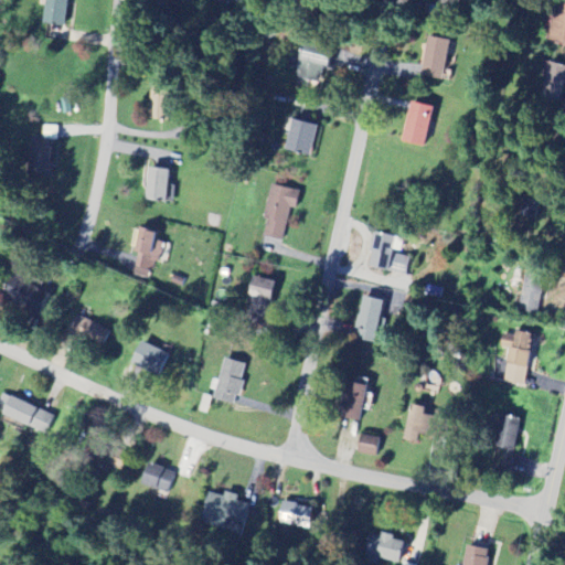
[(49,0),(48,27),(72,28),(73,0),(49,0)]
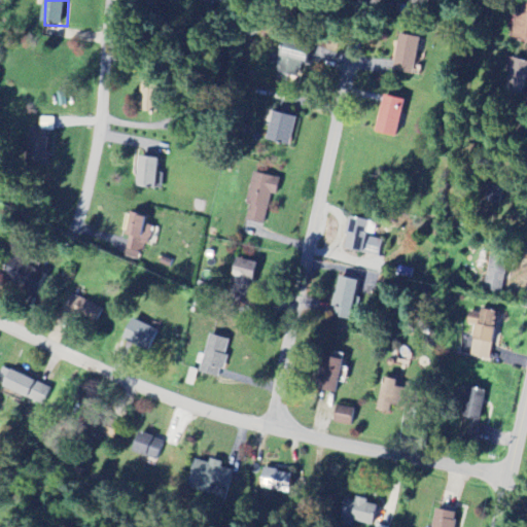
[(526,3),(516,3),(512,40),(526,41),(526,3)]
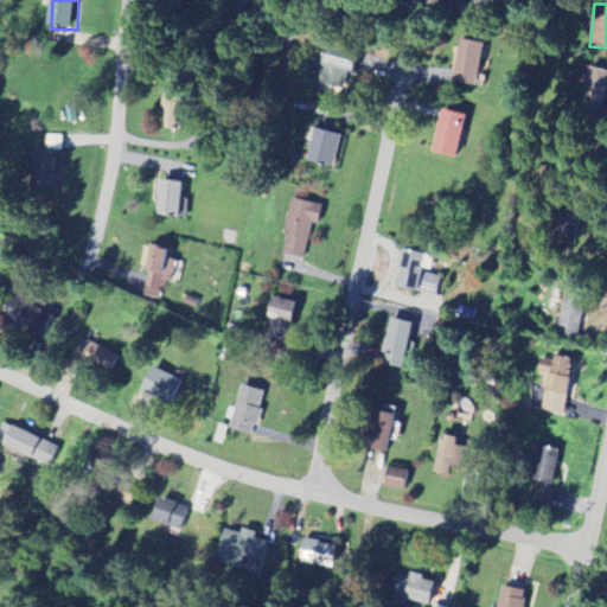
[(481,45),(458,40),(449,82),(473,87),(481,45)]
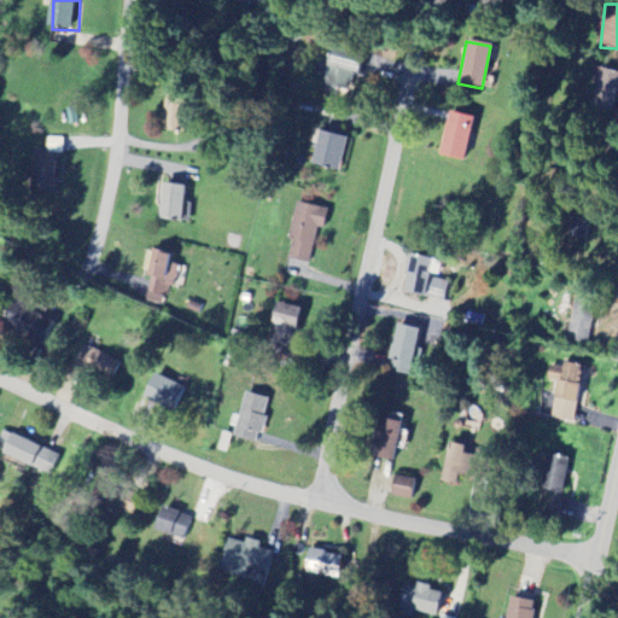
[(349,93),(356,57),(327,52),(321,87),(349,93)]
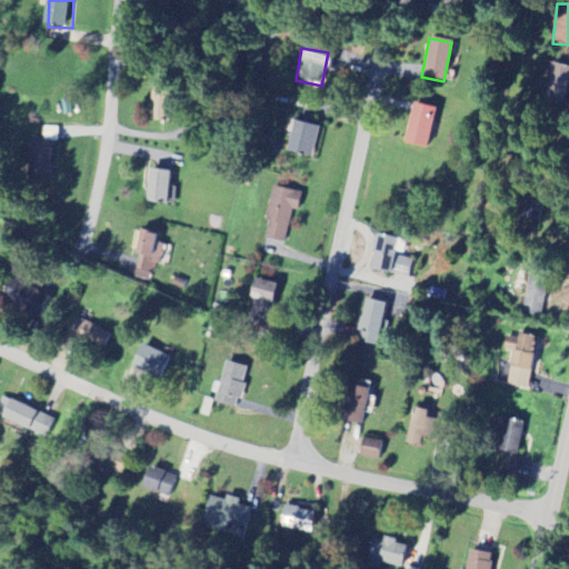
[(541,101),(562,106),(568,80),(568,68),(551,63),(541,101)]
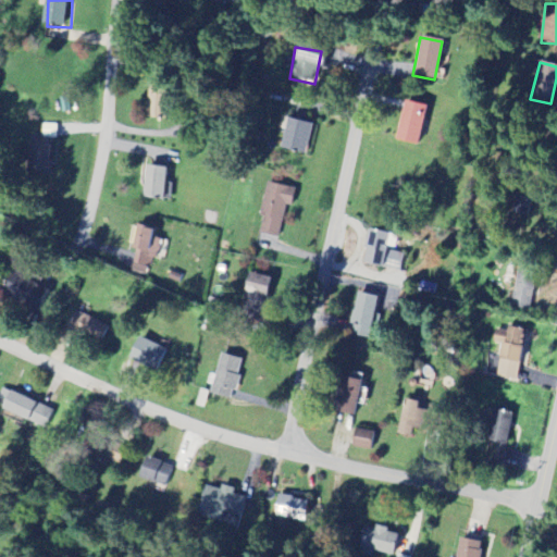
[(394,140),(416,146),(425,108),(404,102),(394,140)]
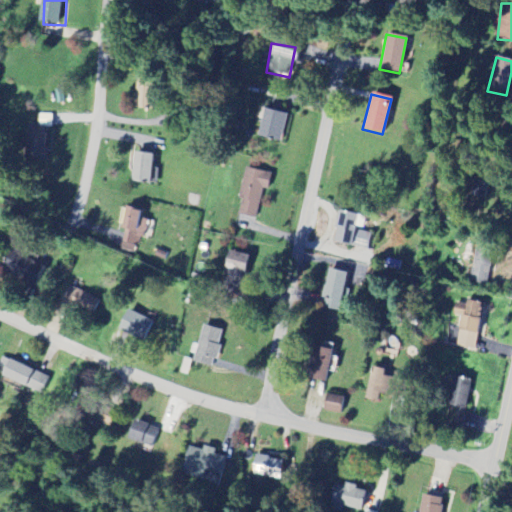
[(255,136),(278,142),(285,115),(262,109),(255,136)]
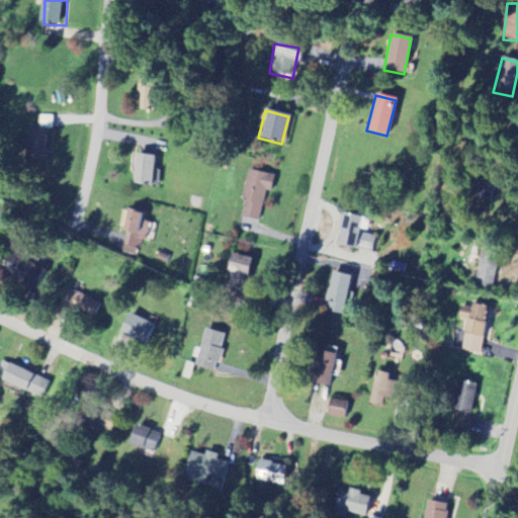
[(39,130),(54,131),(55,116),(39,116),(39,130)]
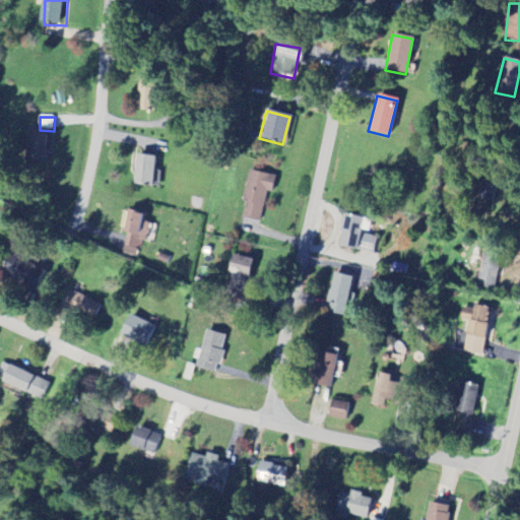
[(52,136),(31,135),(30,165),(51,166),(52,136)]
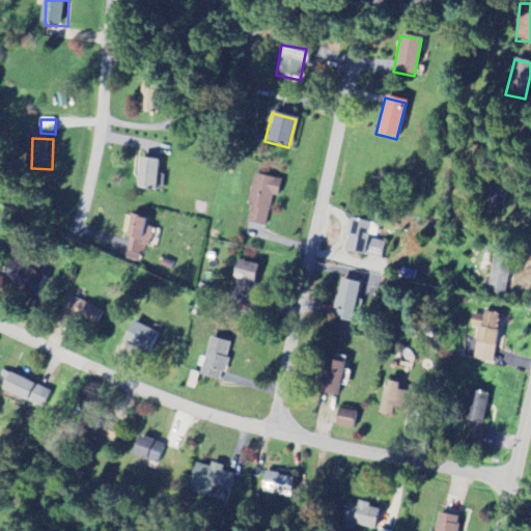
[(139,189),(160,192),(165,162),(144,159),(139,189)]
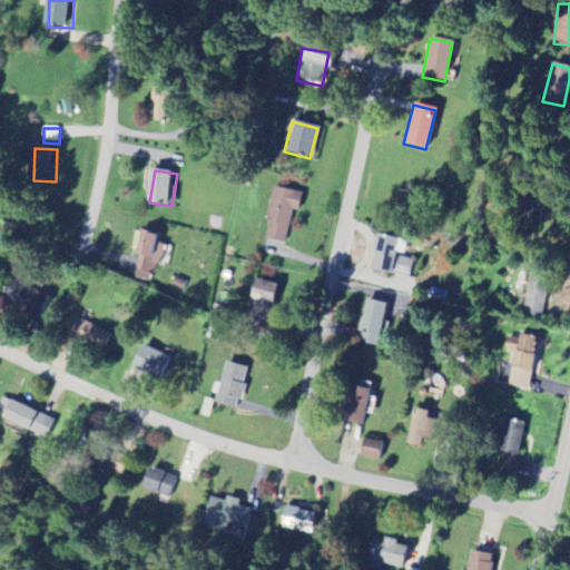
[(291,210),(296,212),(301,194),(272,187),(263,222),(267,223),(263,239),(282,244),(291,210)]
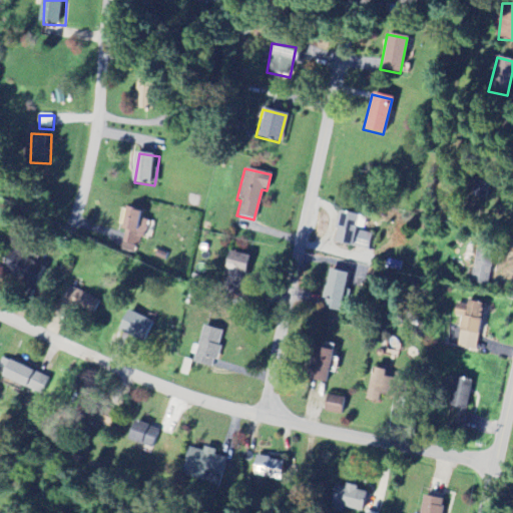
[(472,196),(484,199),(486,187),(474,184),(472,196)]
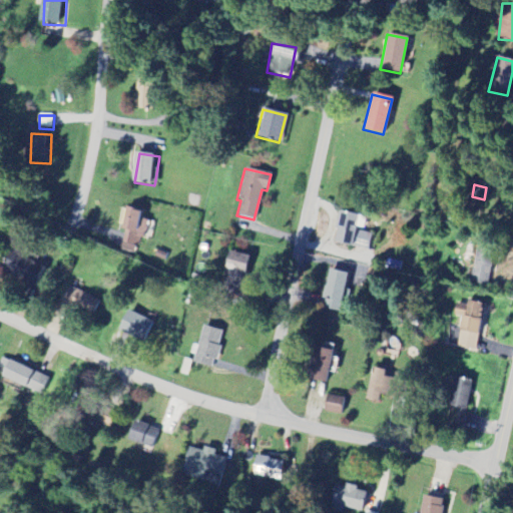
[(124,251),(139,253),(140,238),(147,239),(150,211),(128,209),(124,251)]
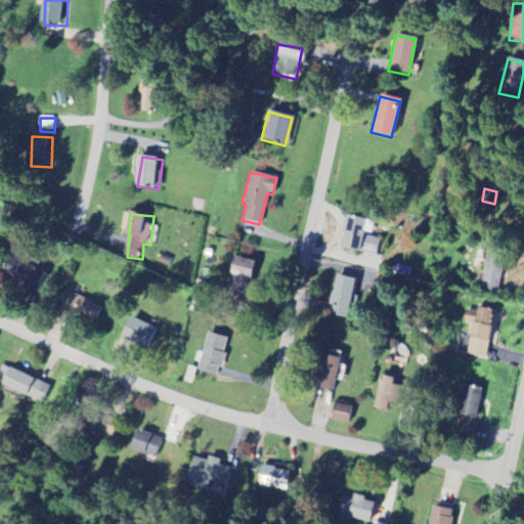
[(378,238),(362,236),(365,221),(344,217),(339,249),(375,256),(378,238)]
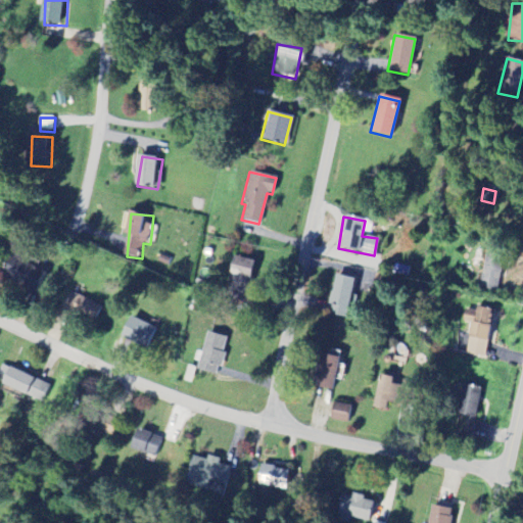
[(253,262),(233,256),(223,297),(243,302),(253,262)]
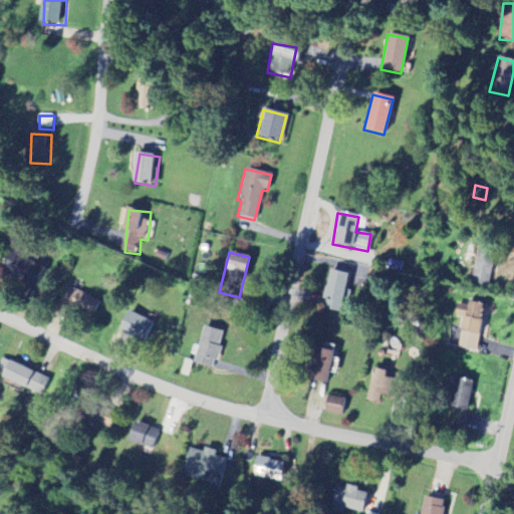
[(51,271),(18,254),(8,274),(41,291),(51,271)]
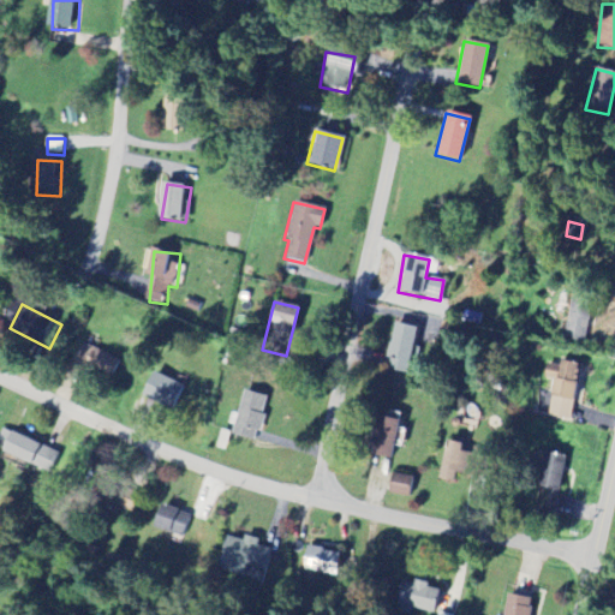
[(583,344),(589,310),(568,305),(562,339),(583,344)]
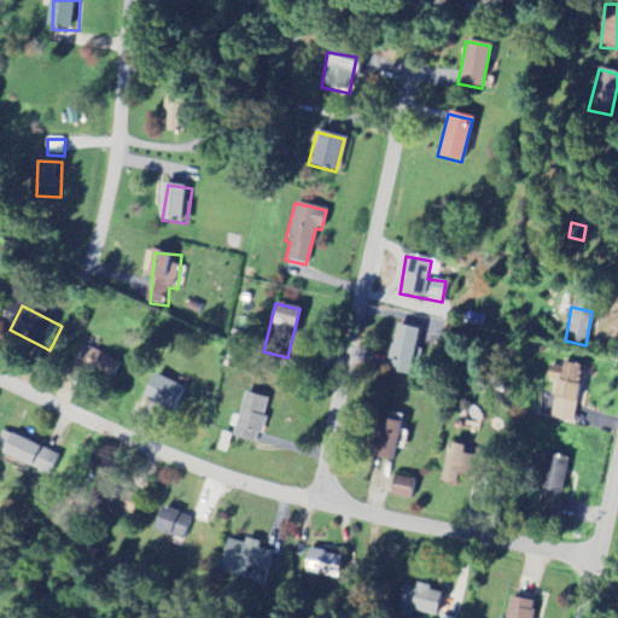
[(388,362),(392,362),(390,372),(408,377),(419,331),(395,326),(388,362)]
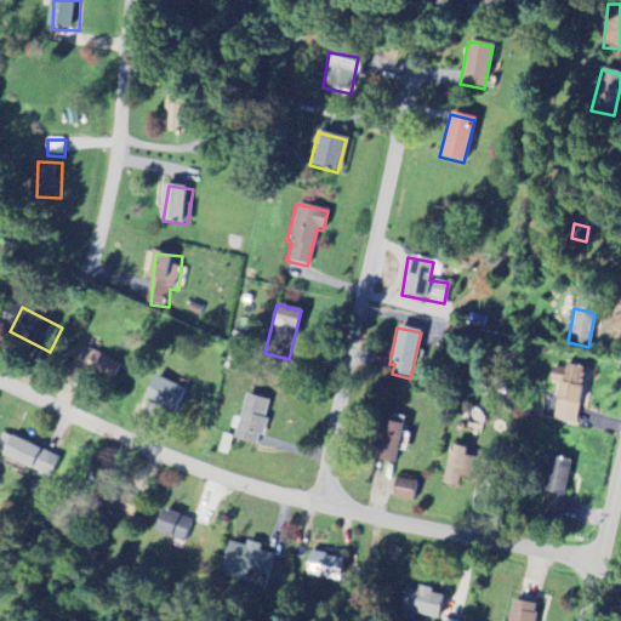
[(124,362),(85,351),(79,371),(118,383),(124,362)]
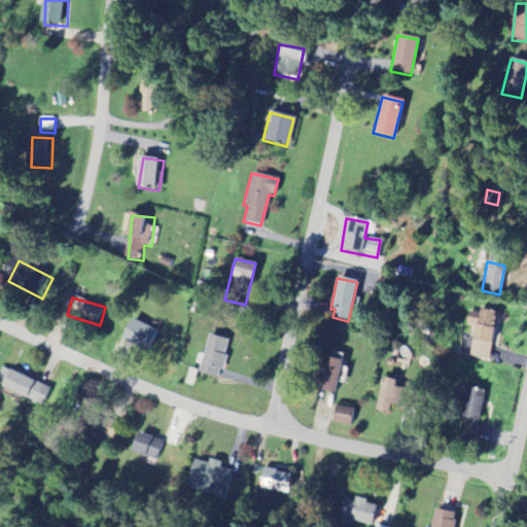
[(473,326),(467,357),(486,361),(495,316),(467,310),(464,325),(473,326)]
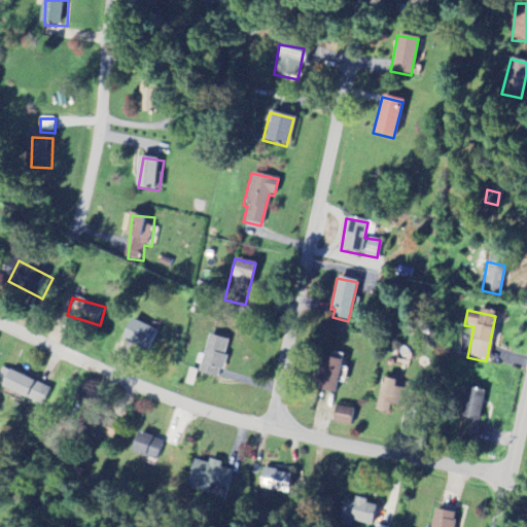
[(145,350),(154,329),(129,318),(119,340),(145,350)]
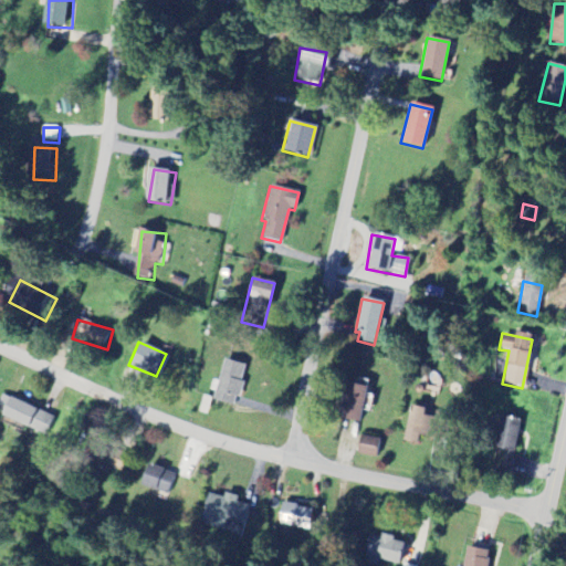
[(233,406),(244,365),(223,359),(211,400),(233,406)]
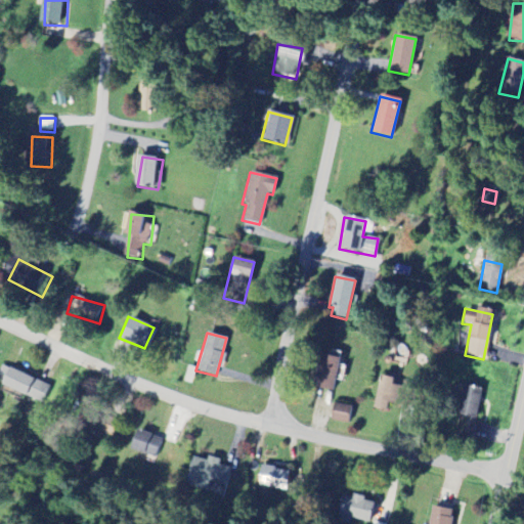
[(338,357),(318,354),(314,388),(334,391),(338,357)]
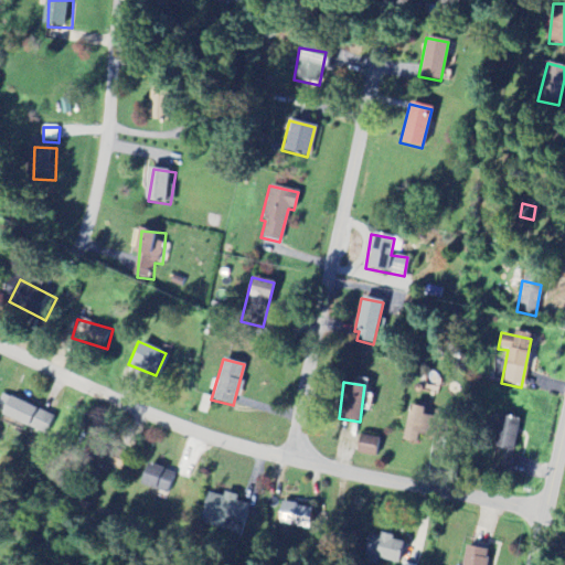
[(0,413),(51,436),(59,418),(6,394),(0,407),(0,413)]
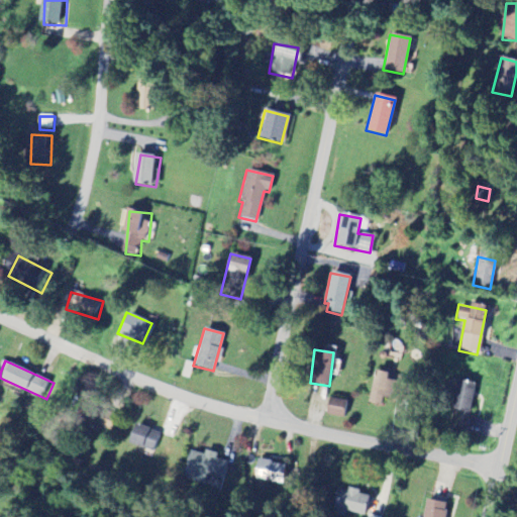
[(393,374),(372,372),(369,404),(390,406),(393,374)]
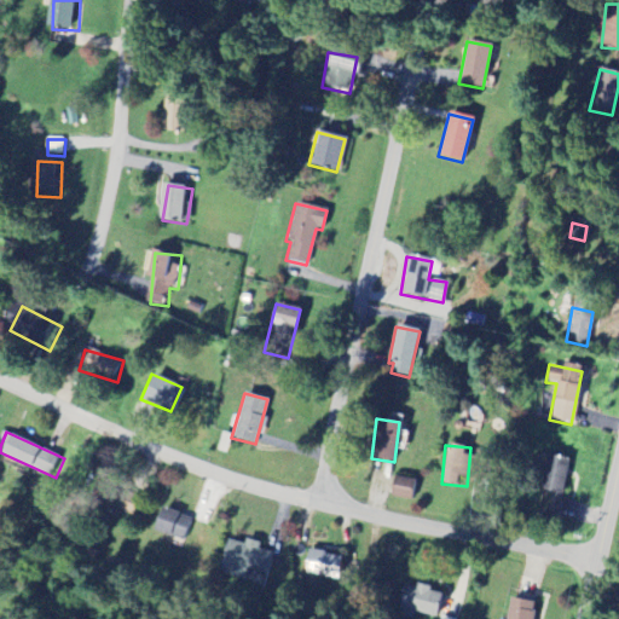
[(539,490),(561,495),(568,460),(547,455),(539,490)]
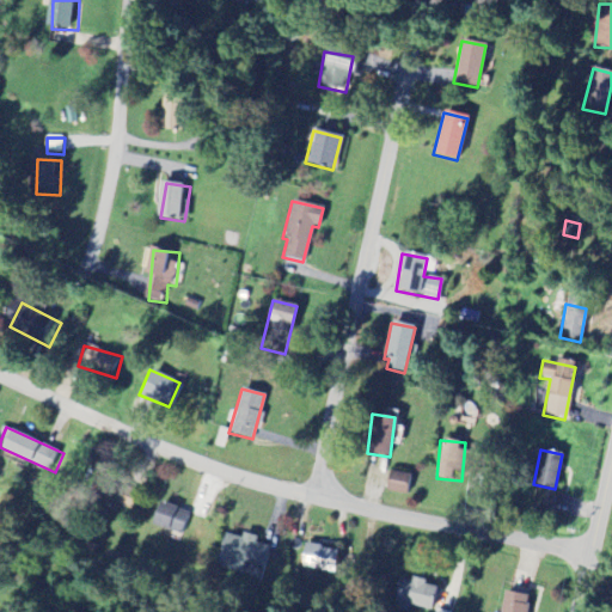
[(409,475),(389,471),(385,490),(405,494),(409,475)]
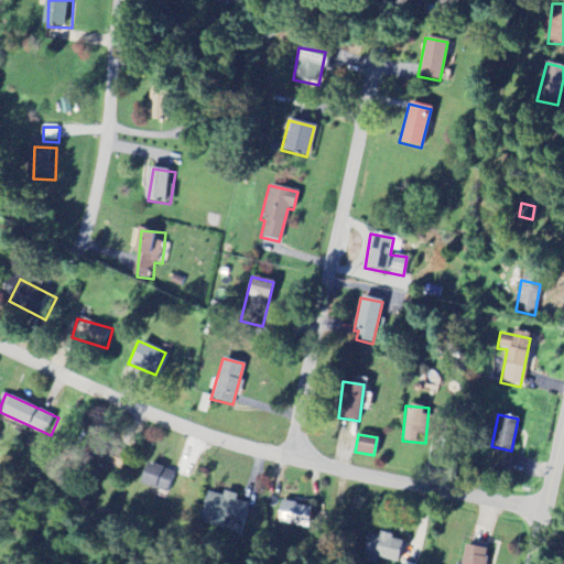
[(120,469),(125,458),(96,447),(91,459),(120,469)]
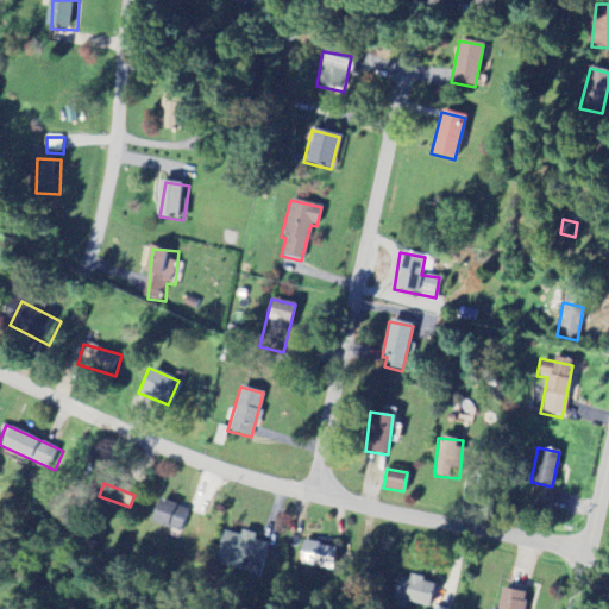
[(188,510),(157,498),(149,522),(179,533),(188,510)]
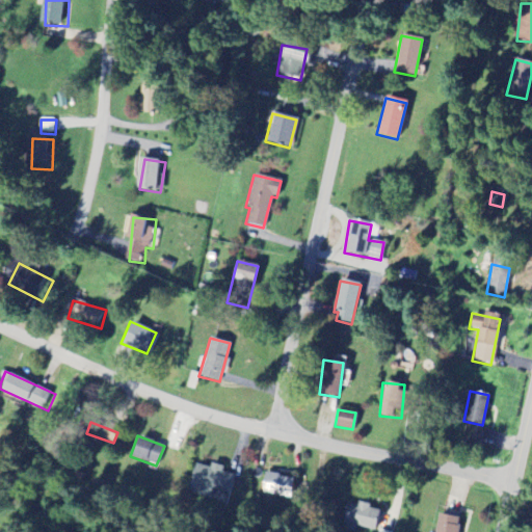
[(193,463),(185,491),(209,499),(212,489),(225,494),(232,475),(220,472),(221,467),(209,462),(208,468),(193,463)]
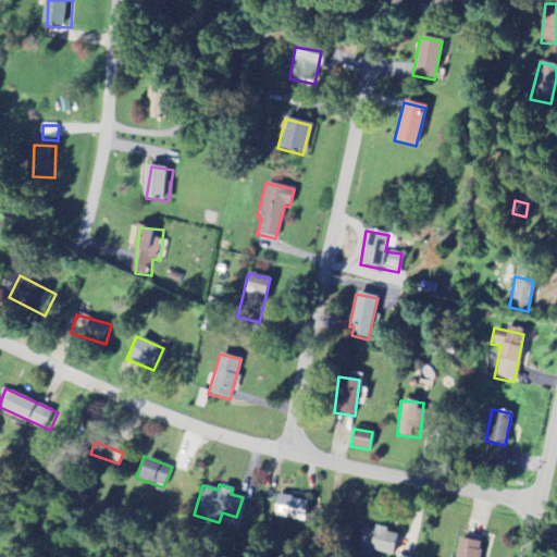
[(304,521),(306,500),(275,496),(273,517),(304,521)]
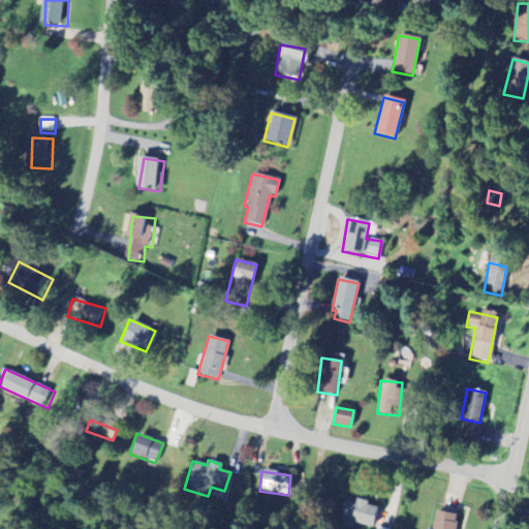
[(374,527),(377,506),(355,502),(344,500),(341,521),(374,527)]
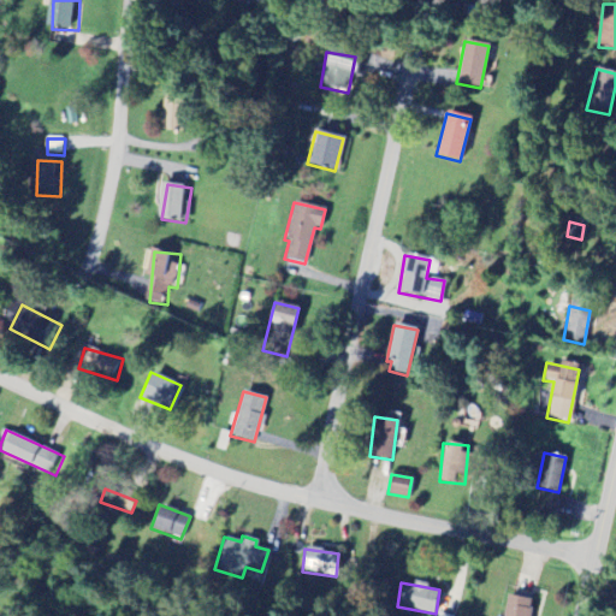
[(528,615),(531,598),(505,594),(502,615),(528,615)]
